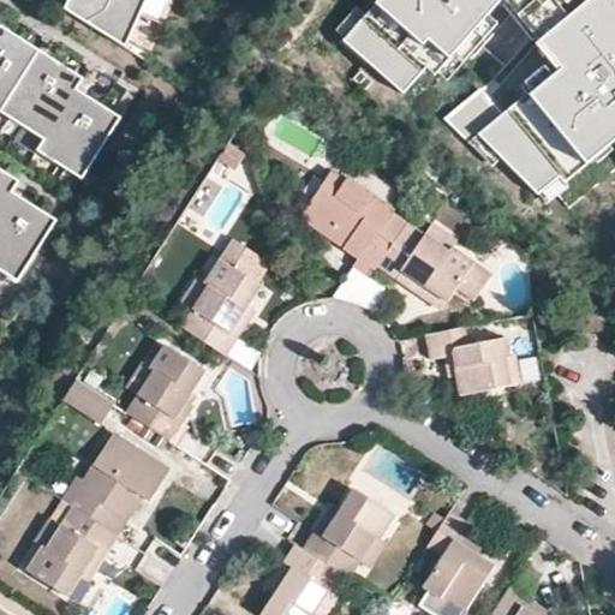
[(67,0),(71,3),(67,11),(126,48),(145,0),(67,0)]
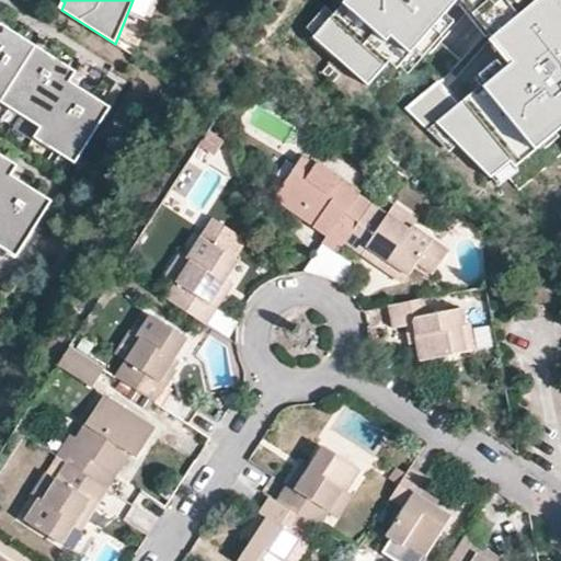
[(560,0),(356,0),(320,37),(380,89),(422,49),(435,59),(481,6),(533,70),(501,94),(495,88),(470,109),(451,84),(415,111),(460,155),(472,146),(510,187),(560,148),(560,0)]
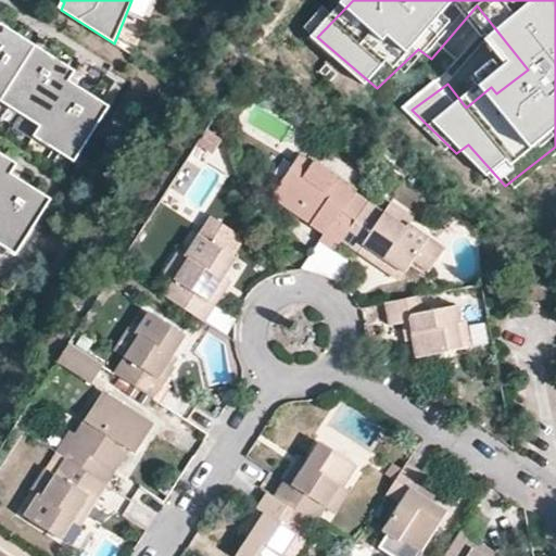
[(68,67),(42,50),(36,61),(22,51),(28,41),(0,23),(0,101),(40,127),(34,137),(74,163),(103,116),(96,112),(102,102),(76,86),(63,77),(68,67)]
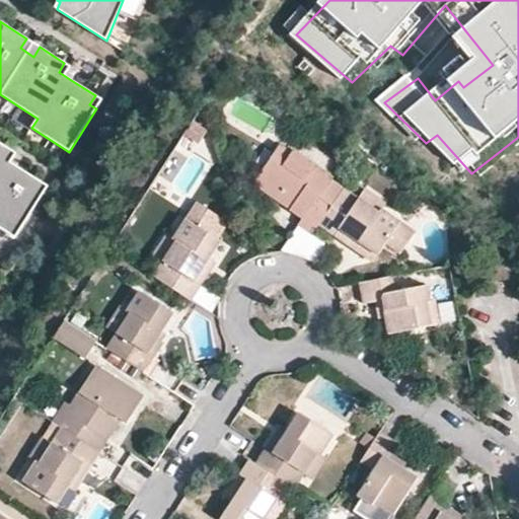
[(33,57),(40,47),(26,39),(20,48),(33,57)]
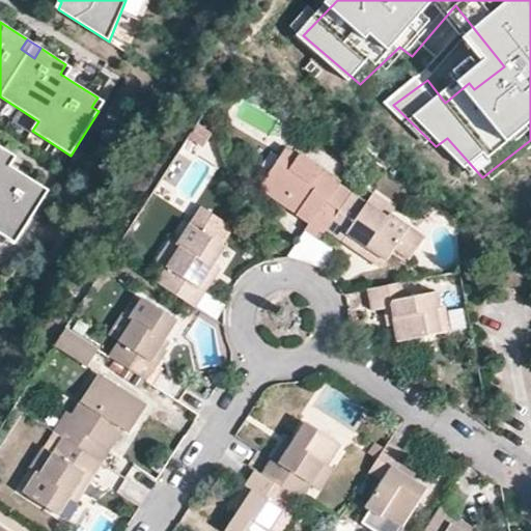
[(73,82),(79,73),(65,64),(60,74),(73,82)]
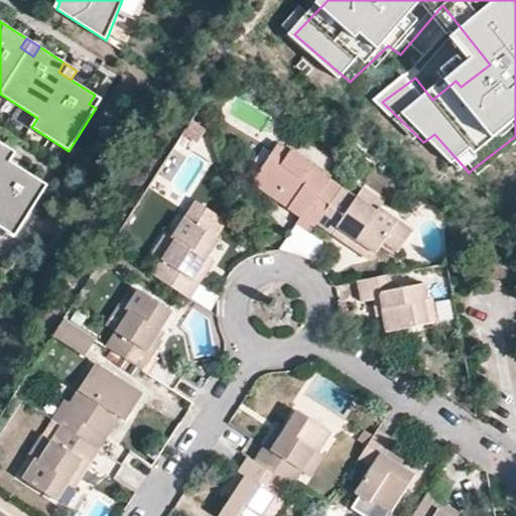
[(96,108),(102,99),(95,95),(89,104),(96,108)]
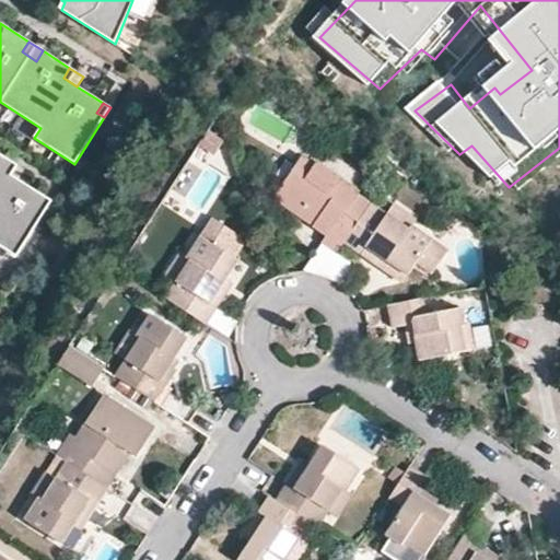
[(321,128),(311,121),(305,130),(315,137),(321,128)]
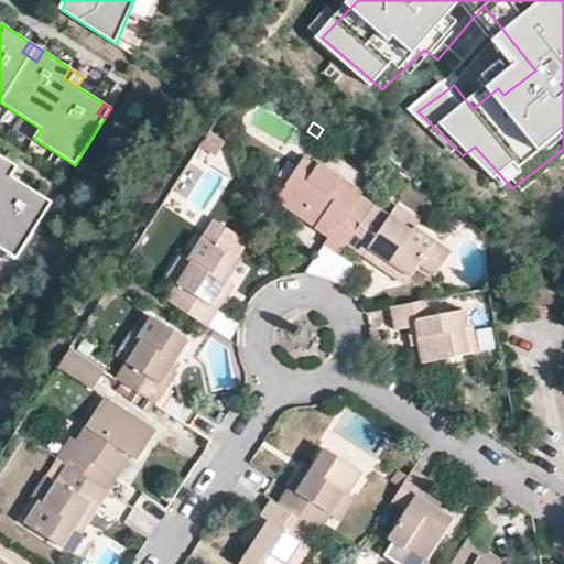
[(18,181),(3,172),(11,161),(0,154),(0,248),(17,259),(45,213),(39,208),(44,198),(18,181)]
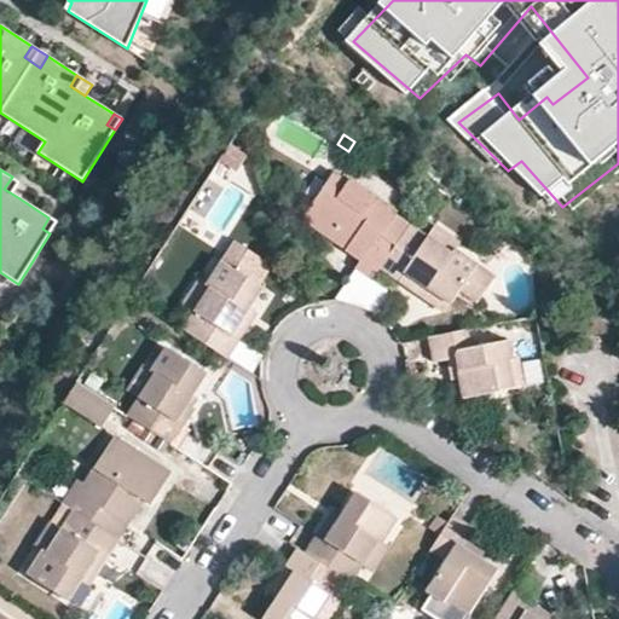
[(19,198),(27,186),(12,177),(4,189),(19,198)]
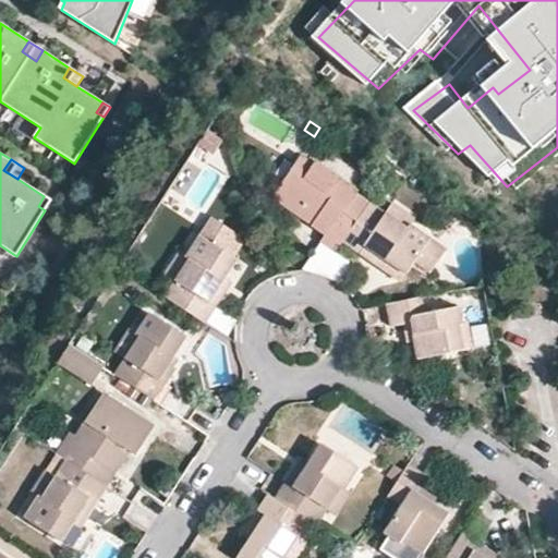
[(294,203),(312,214),(314,210),(320,215),(313,227),(325,237),(322,243),(323,243),(336,253),(343,242),(347,237),(356,221),(343,211),(355,192),(356,191),(314,162),(312,167),(298,159),(288,176),(292,179),(282,195),(294,203)]
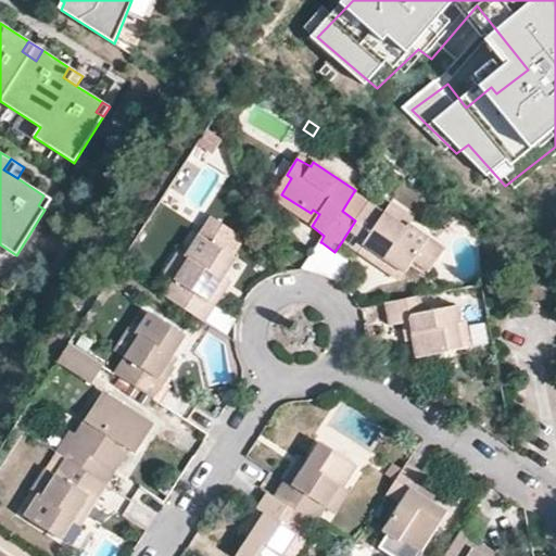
[(369,202),(354,191),(342,211),(355,220),(369,202)]
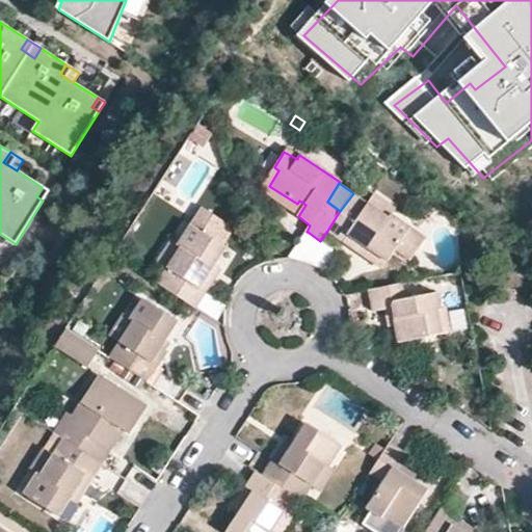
[(275,203),(281,193),(269,186),(263,193),(275,203)]
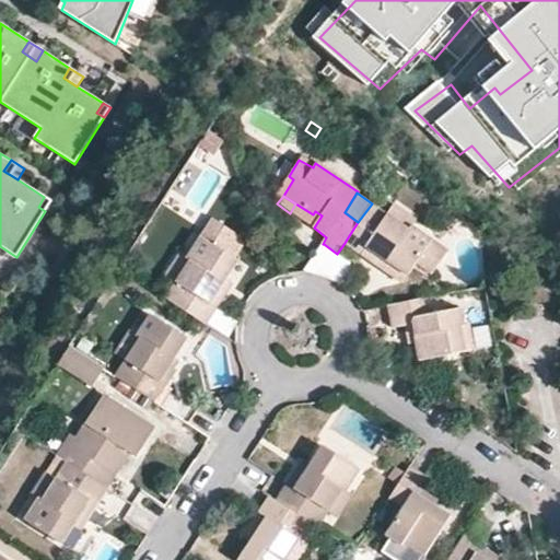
[(45,211),(51,201),(44,197),(38,207),(45,211)]
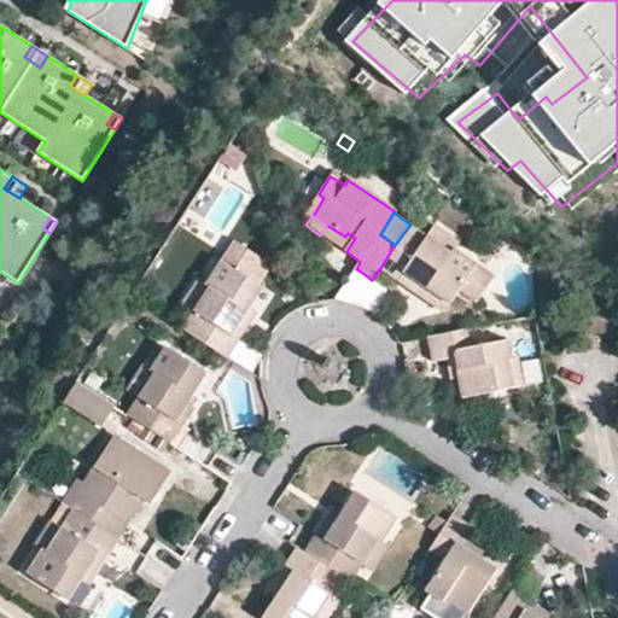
[(400,281),(419,295),(425,287),(454,304),(464,290),(481,301),(497,277),(455,248),(453,251),(410,225),(395,245),(384,262),(404,274),(400,281)]
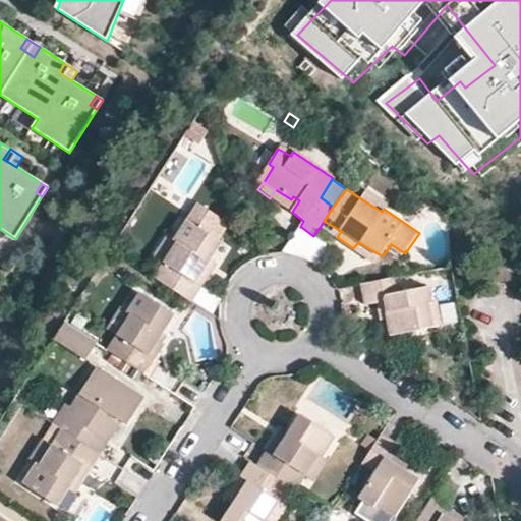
[(194,299),(214,269),(206,264),(213,253),(222,239),(188,218),(175,238),(180,240),(166,262),(157,275),(194,299)]
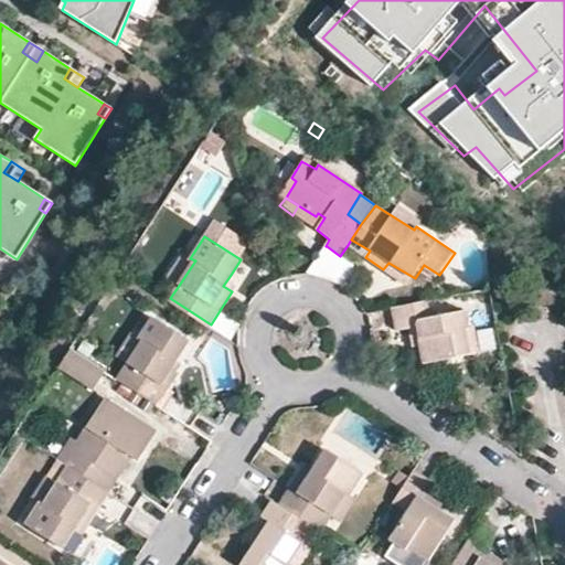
[(365,257),(370,251),(351,240),(348,245),(365,257)]
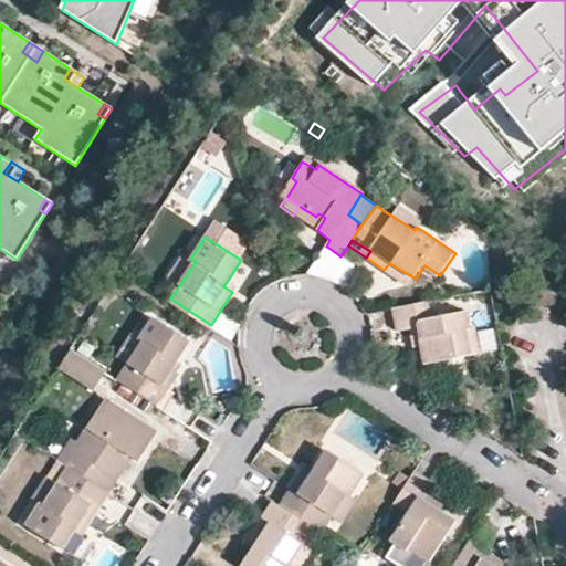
[(341,257),(327,247),(308,274),(317,274),(326,276),(341,257)]
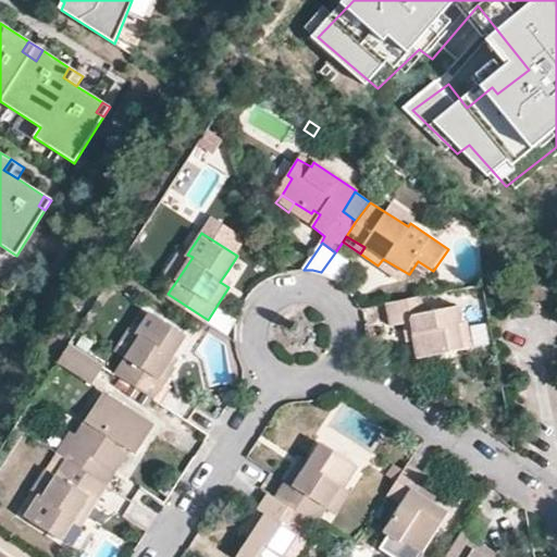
[(187,255),(181,250),(166,272),(177,280),(193,257),(187,255)]
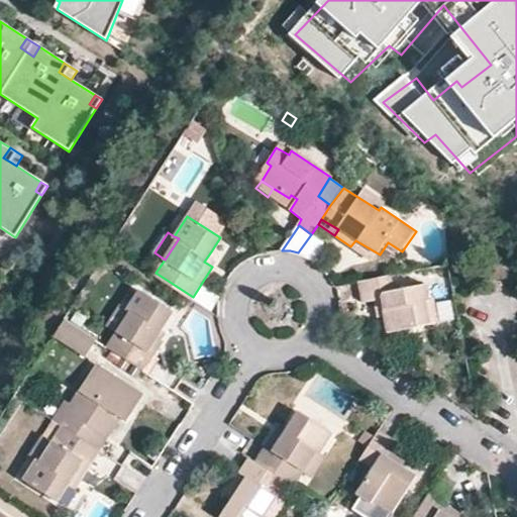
[(324,243),(311,234),(298,252),(309,257),(313,261),(324,243)]
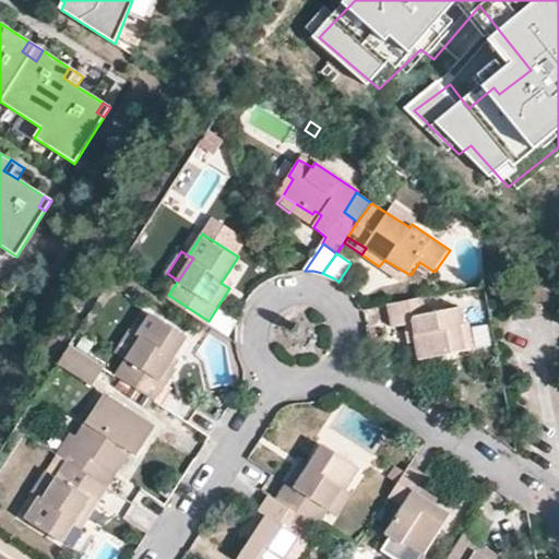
[(221,283),(229,288),(237,277),(228,272),(221,283)]
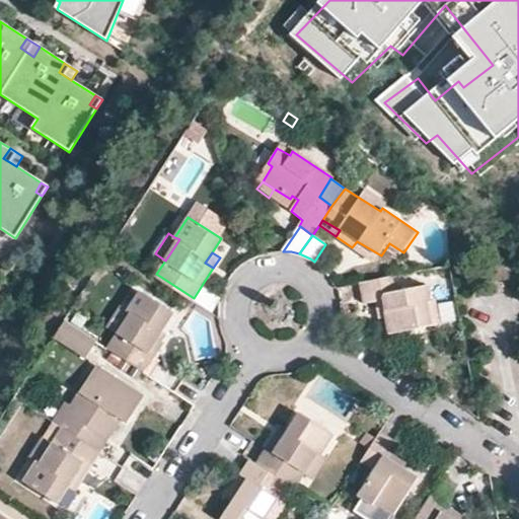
[(377,300),(384,299),(387,315),(391,330),(433,323),(429,301),(431,301),(428,284),(394,290),(391,275),(360,281),(365,302),(377,300)]
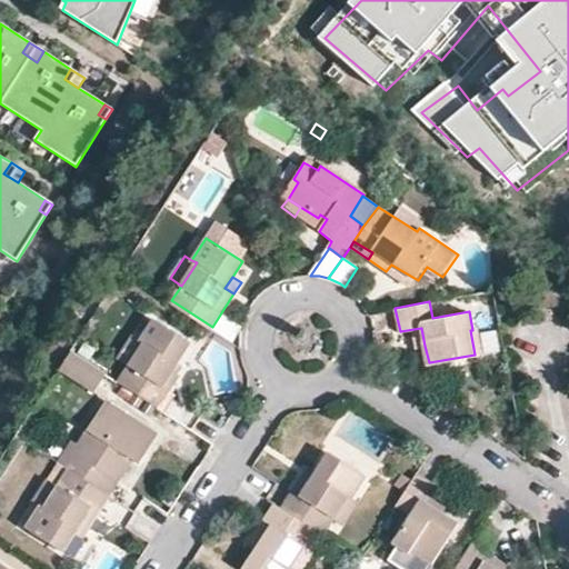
[(160,407),(182,371),(175,366),(180,358),(191,340),(155,316),(140,338),(145,340),(129,362),(119,379),(160,407)]
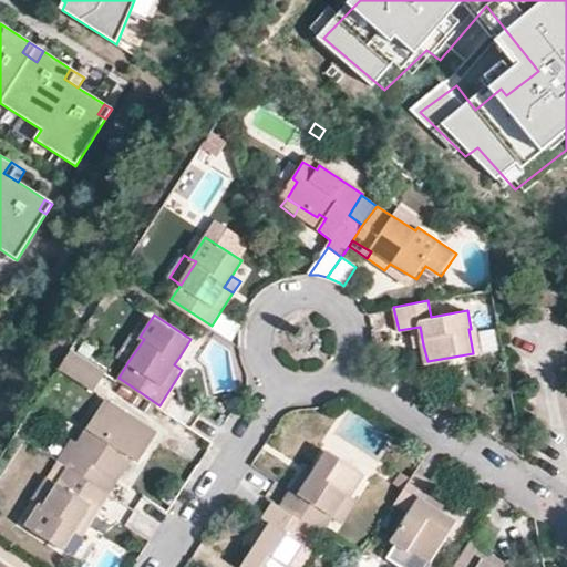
[(420,327),(412,328),(415,346),(423,344),(420,327)]
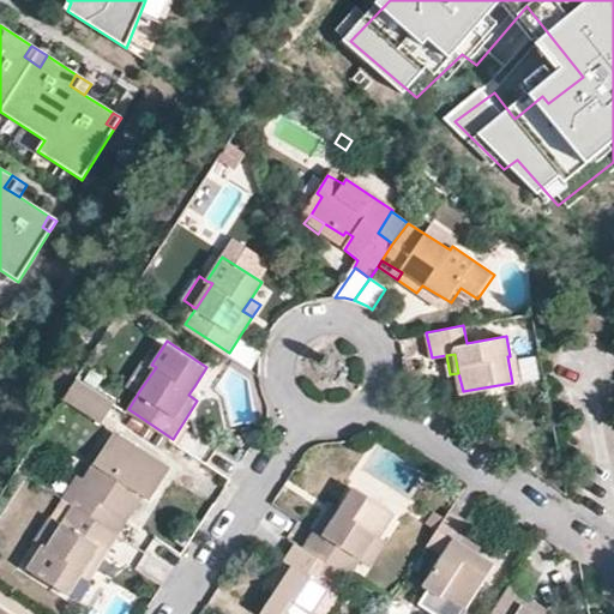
[(510,356),(507,356),(512,383),(522,381),(518,355),(510,356)]
